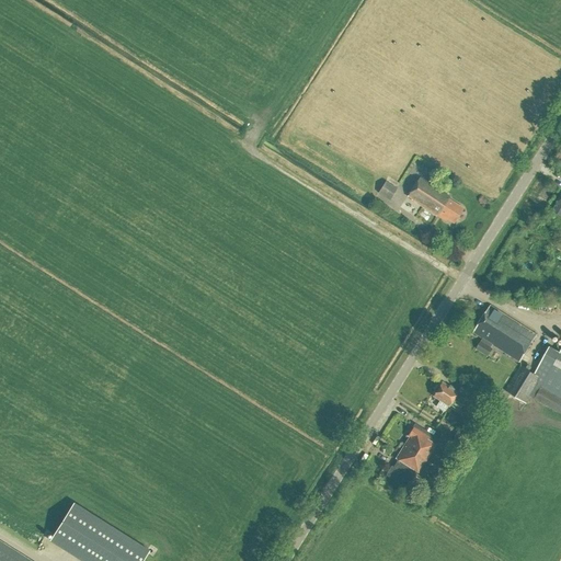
[(434,189),(427,185),(428,184),(420,179),(408,196),(447,221),(448,219),(454,224),(464,208),(448,199),(450,196),(435,187),(434,189)]
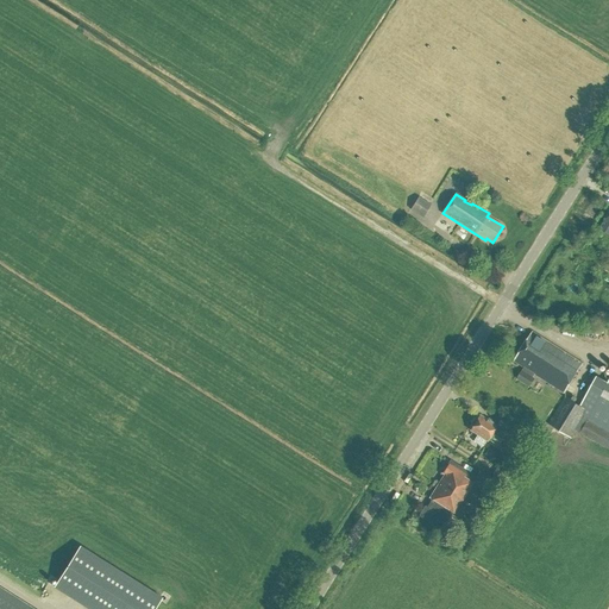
[(422,218),(432,205),(419,196),(410,209),(422,218)]
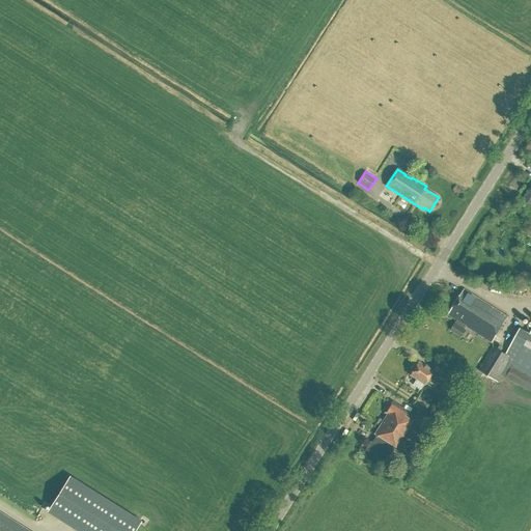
[(457,320),(450,331),(462,338),(467,330),(465,329),(467,326),(492,342),(508,316),(466,289),(449,315),(457,320)]
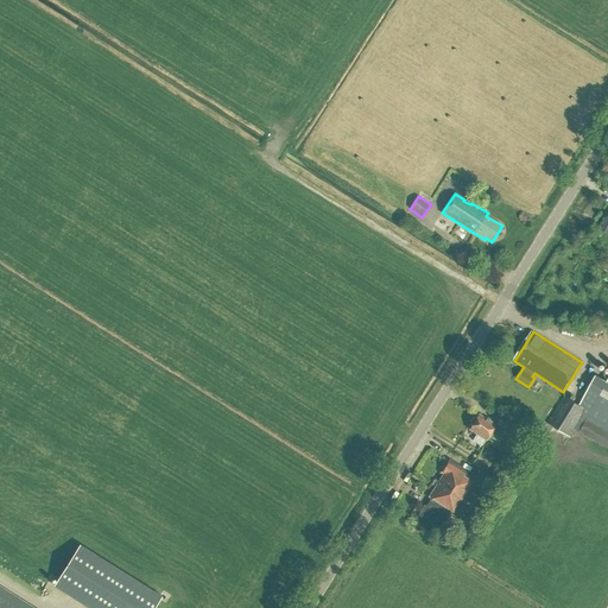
[(607,380),(601,393),(589,386),(580,404),(563,396),(548,425),(570,438),(575,430),(607,448),(607,380)]
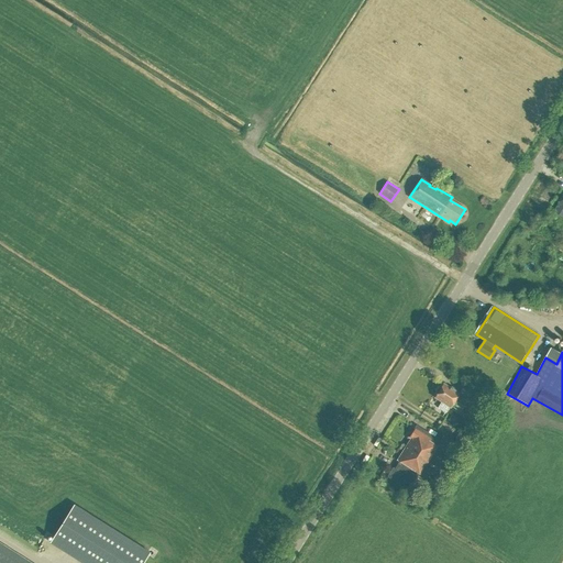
[(459,394),(443,384),(441,388),(439,388),(437,392),(438,393),(434,397),(441,401),(438,408),(444,411),(444,412),(446,415),(448,414),(452,408),(453,408),(453,407),(465,415),(474,401),(468,398),(470,397),(460,392),(459,394)]
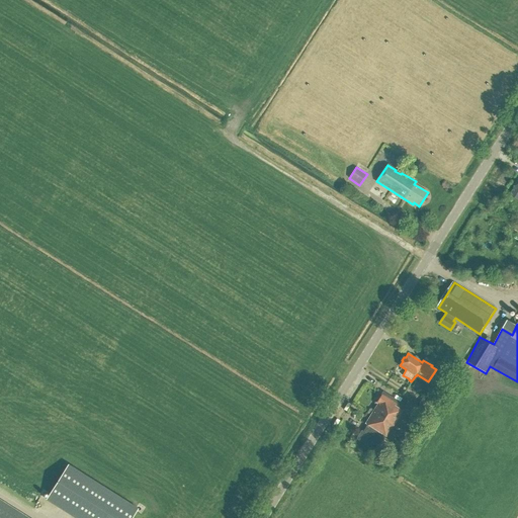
[(380,443),(405,406),(383,393),(376,403),(378,404),(366,423),(368,424),(363,432),(361,431),(356,439),(375,451),(380,443)]
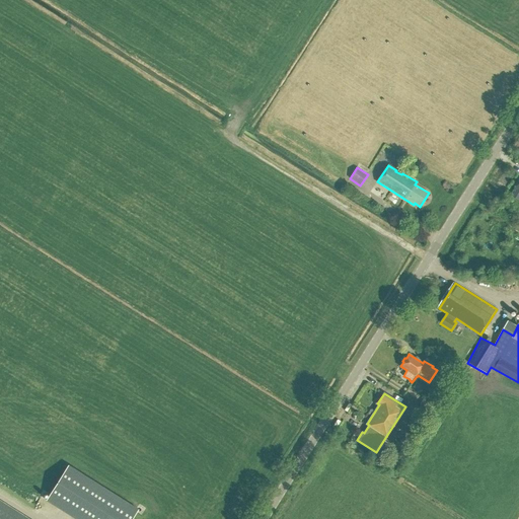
[(428,411),(432,404),(423,398),(419,404),(428,411)]
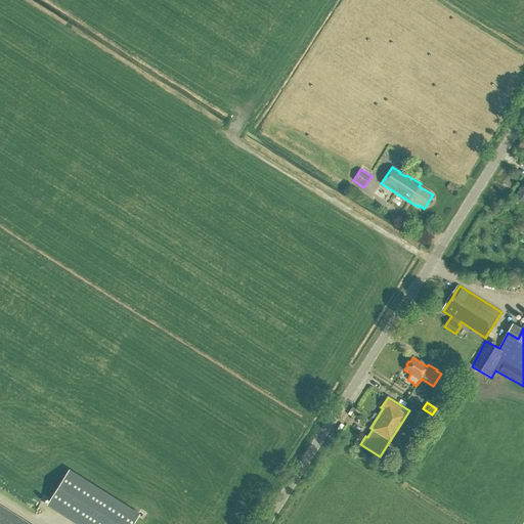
[(404,465),(408,459),(403,455),(399,462),(404,465)]
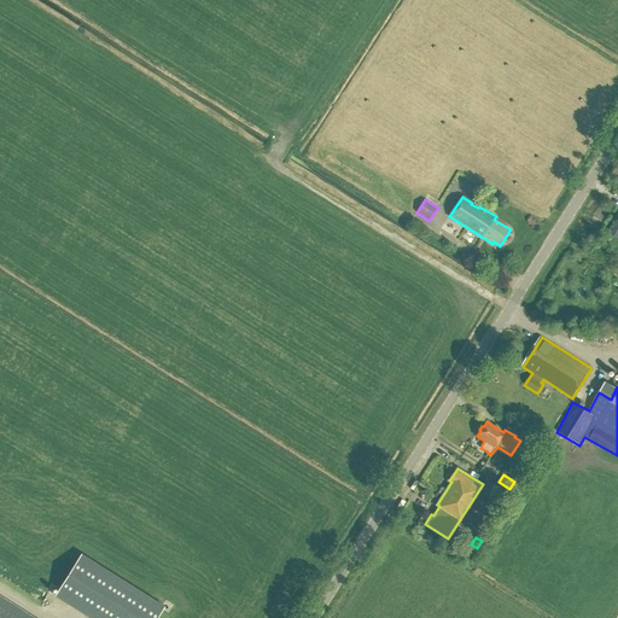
[(93,617),(156,617),(164,606),(82,554),(56,594),(93,617)]
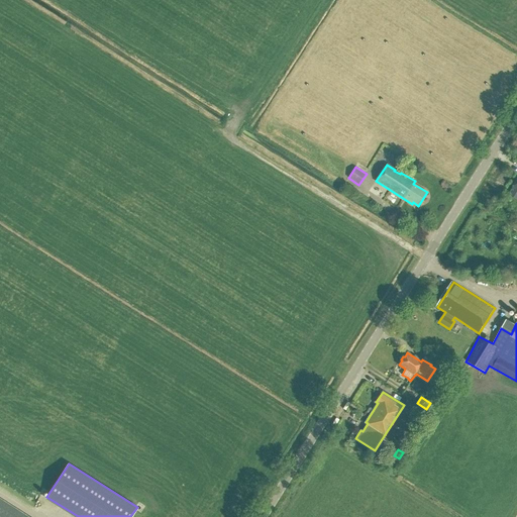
[(0,516),(29,516),(0,498),(0,516)]
